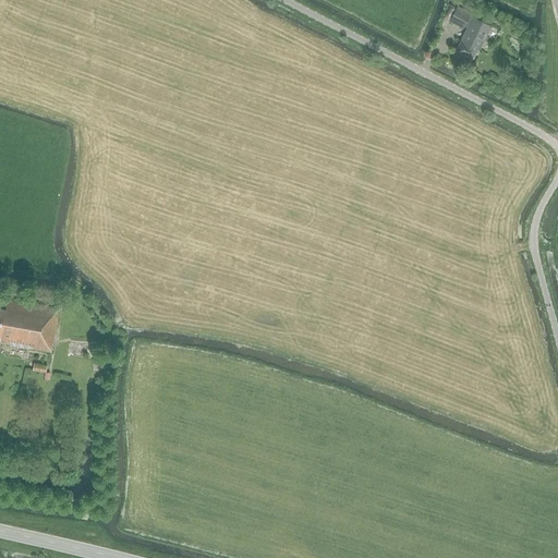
[(450,21),(449,21),(463,28),(464,26),(470,15),(456,9),(450,21)]
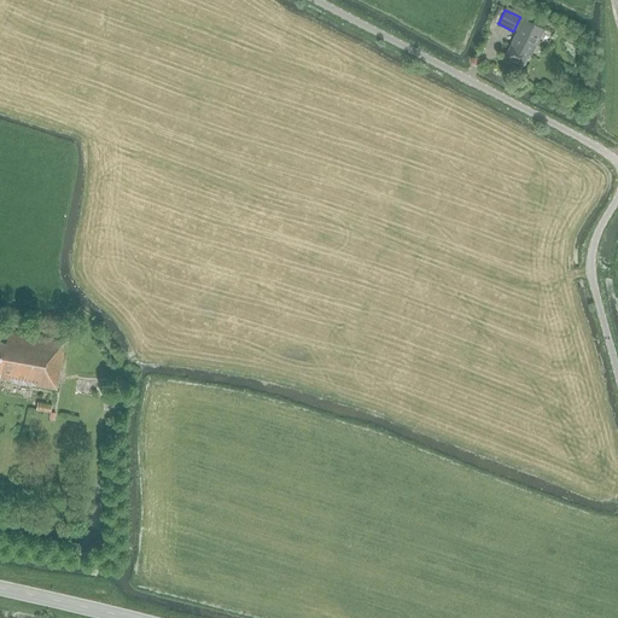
[(514,38),(503,57),(522,66),(529,54),(530,56),(543,29),(520,17),(514,29),(517,31),(514,38)]
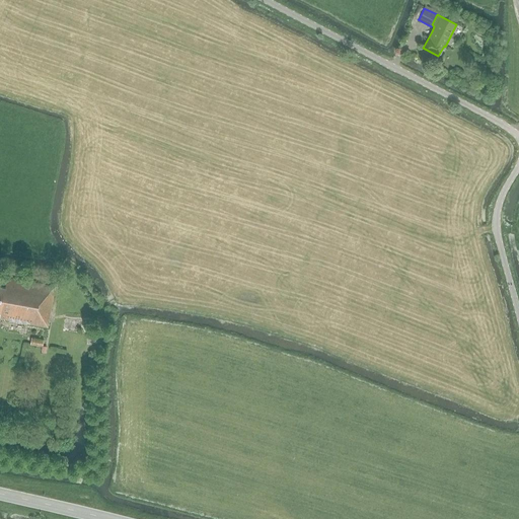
[(0,318),(47,326),(54,287),(5,279),(4,288),(0,287),(0,318)]
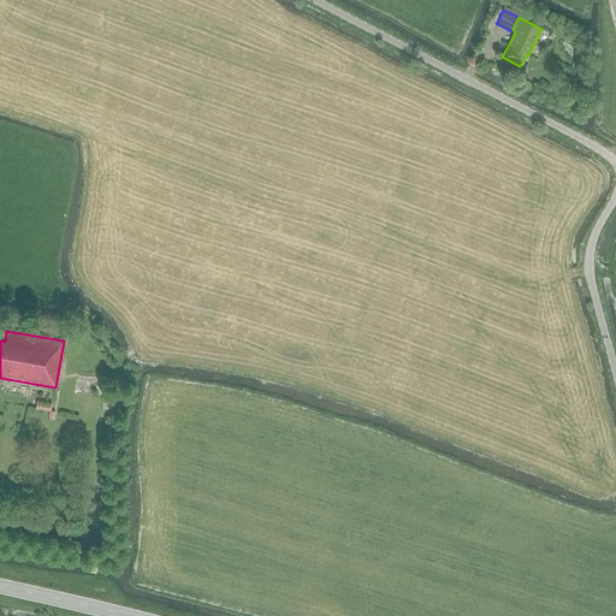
[(120,404),(120,392),(110,392),(110,406),(119,407),(120,404)]
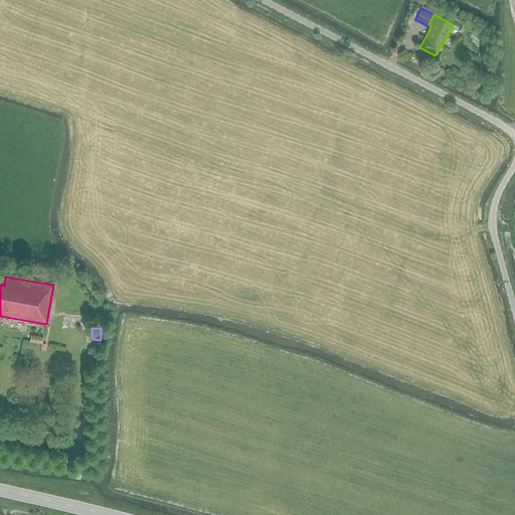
[(42,343),(43,337),(31,335),(29,342),(41,344),(42,344),(42,343)]
